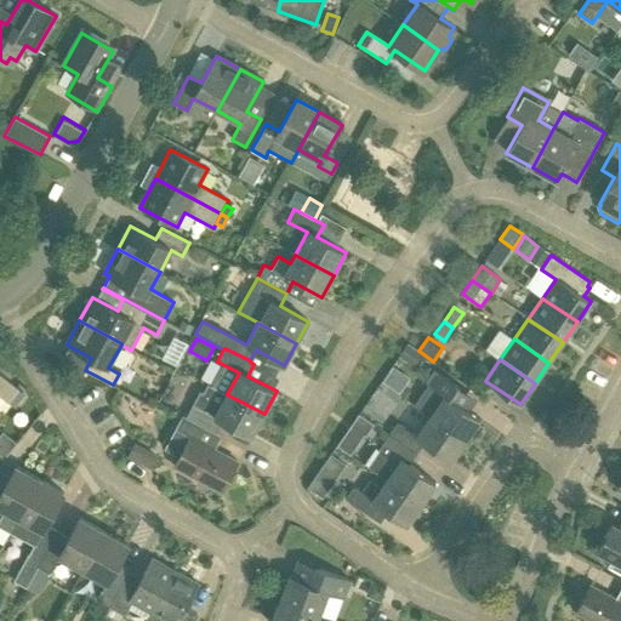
[(414,404),(432,416),(467,440),(480,420),(468,411),(477,400),(433,370),(426,382),(428,385),(414,404)]
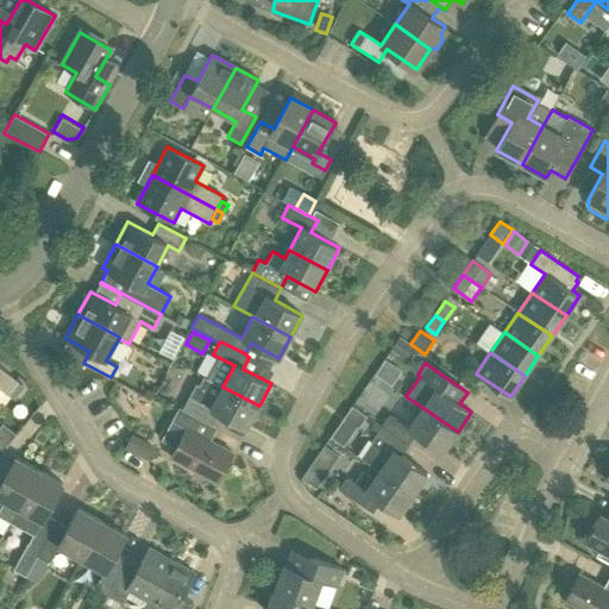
[(0,366),(0,388),(8,396),(19,382),(0,366)]
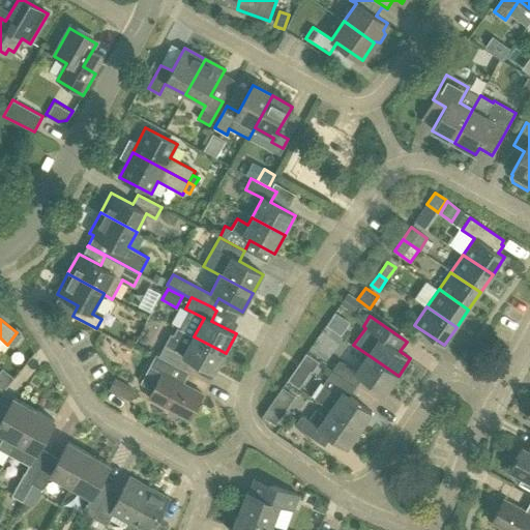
[(194,336),(189,343),(172,333),(159,356),(184,370),(190,359),(214,373),(226,353),(194,336)]
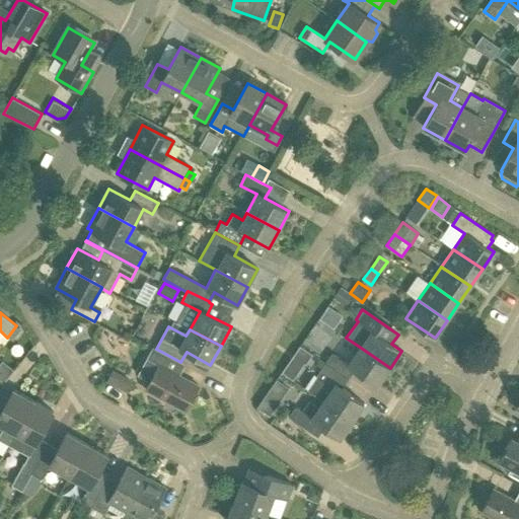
[(301,347),(294,356),(305,364),(311,355),(301,347)]
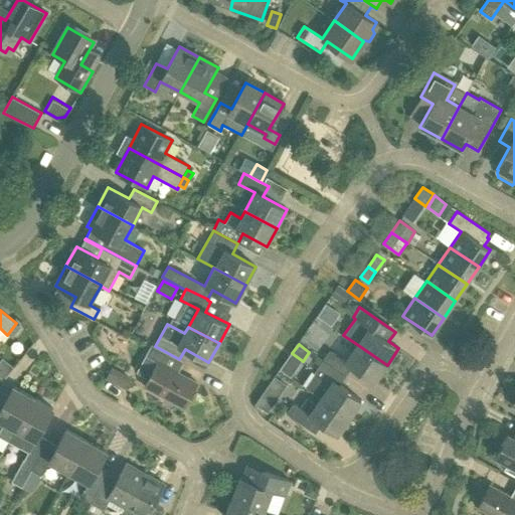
[(179,359),(155,346),(153,345),(147,356),(137,375),(148,381),(145,386),(185,407),(198,383),(178,372),(184,362),(179,359)]
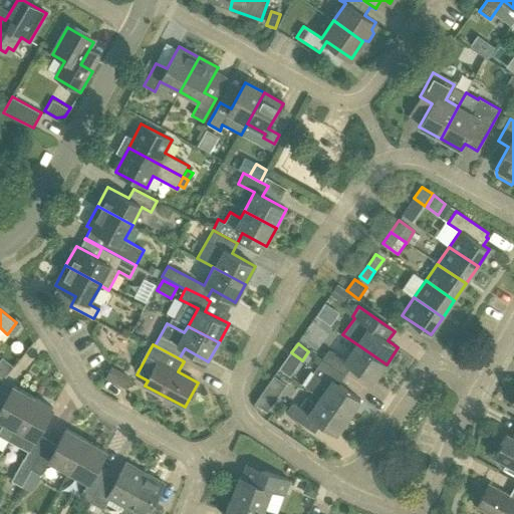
[(373,381),(387,364),(357,344),(345,361),(328,350),(322,360),(344,375),(351,366),(373,381)]
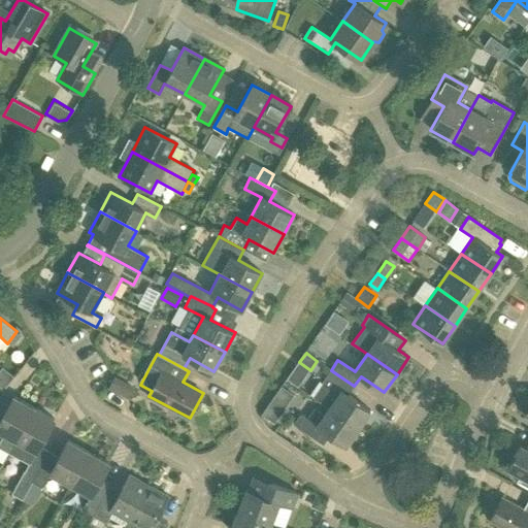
[(331,370),(312,397),(329,408),(359,429),(371,411),(348,395),(354,386),(331,370)]
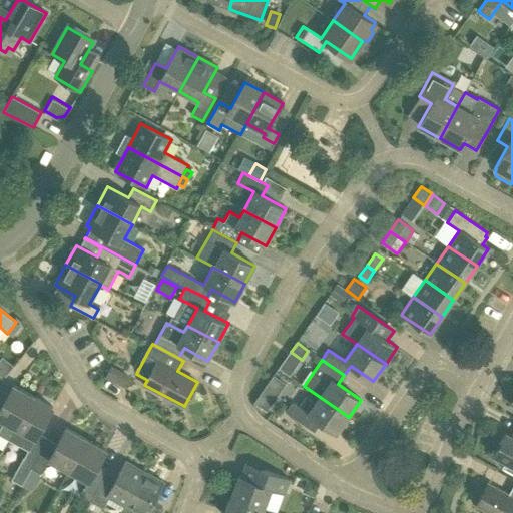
[(105,378),(124,388),(130,377),(111,367),(105,378)]
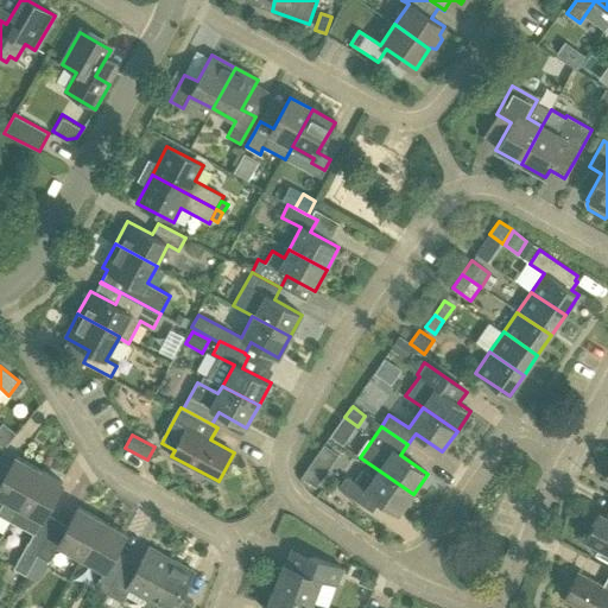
[(0,515),(11,521),(19,505),(20,506),(40,468),(17,456),(0,486),(0,515)]
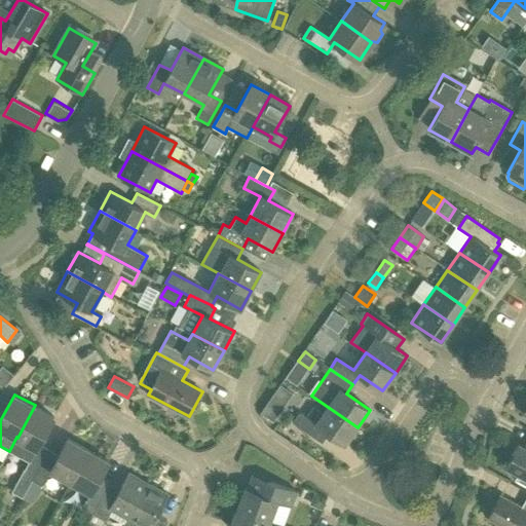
[(271,400),(262,413),(273,420),(283,407),(271,400)]
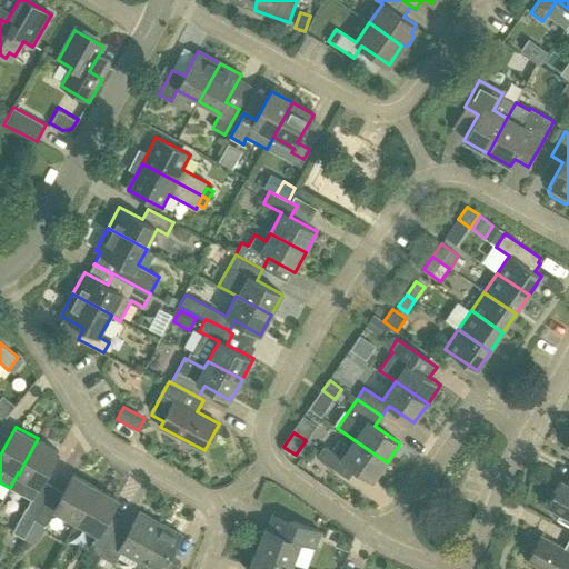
[(19,473),(30,479),(21,495),(32,500),(40,485),(41,485),(60,450),(38,438),(19,473)]
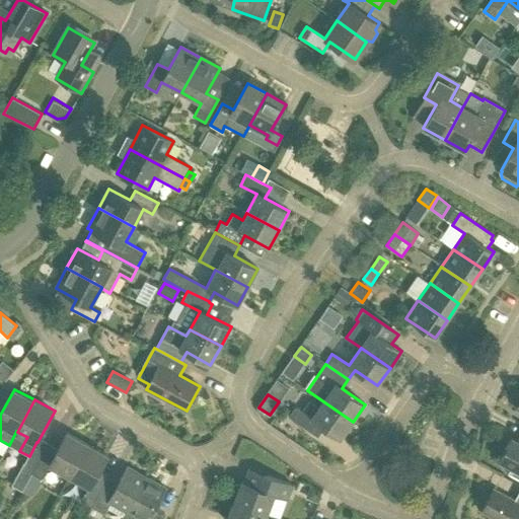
[(323,401),(318,408),(309,401),(301,412),(295,406),(288,417),(317,437),(323,428),(341,440),(353,422),(323,401)]
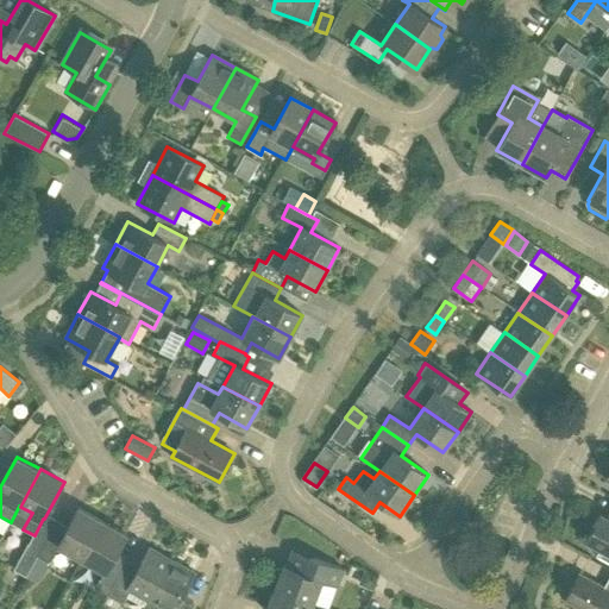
[(82,559),(104,520),(80,507),(69,527),(57,521),(52,528),(41,551),(38,556),(37,557),(49,563),(58,546),(82,559)]
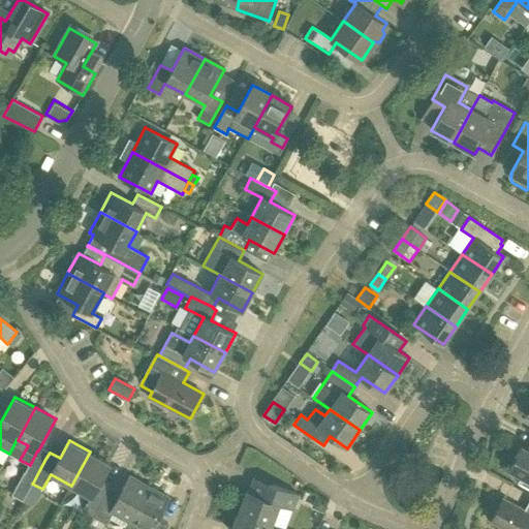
[(528,444),(527,448),(521,445),(508,469),(522,476),(518,484),(528,489),(528,444)]
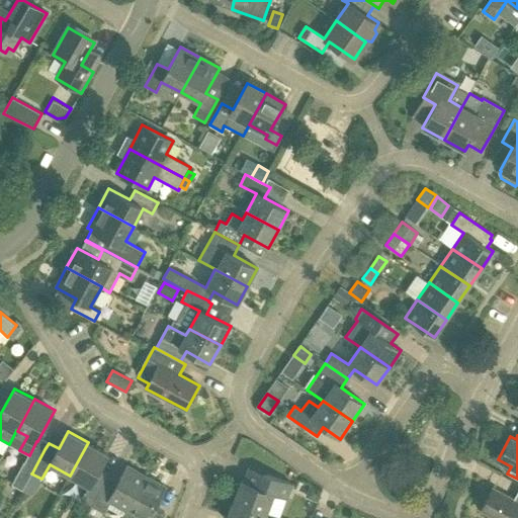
[(92,506),(108,476),(98,469),(107,453),(88,442),(70,476),(89,486),(81,500),(92,506)]
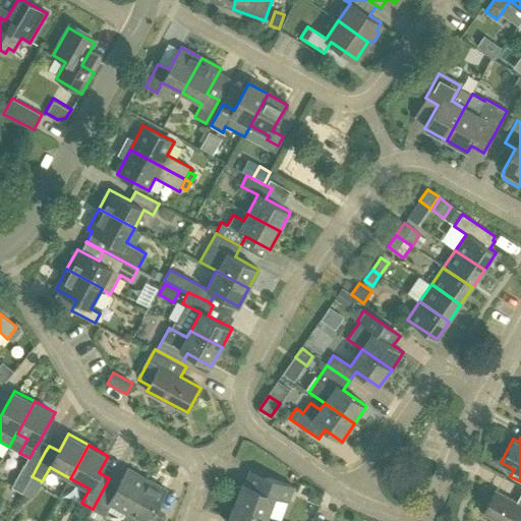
[(35,471),(33,469),(23,465),(11,487),(22,494),(32,476),(33,475),(35,471)]
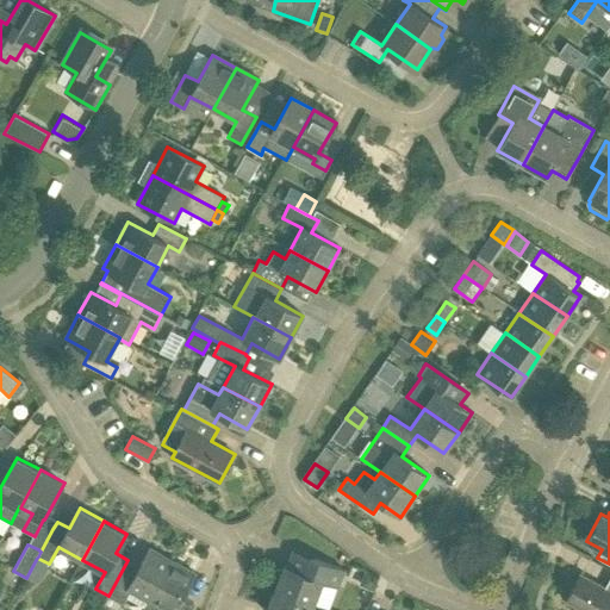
[(150,603),(173,561),(150,548),(139,567),(128,560),(109,596),(124,605),(130,592),(149,602),(150,603)]
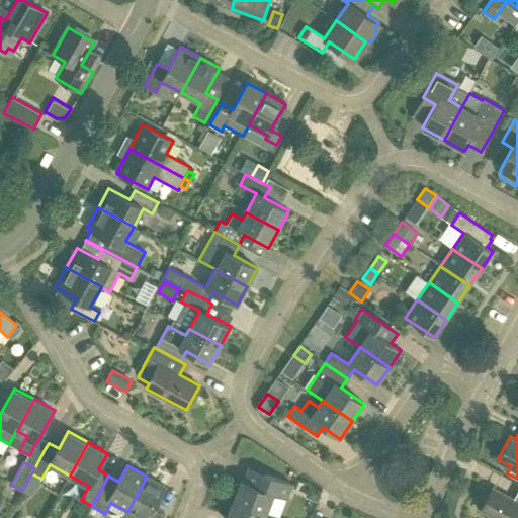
[(235,500),(268,512),(275,494),(286,499),(292,484),(267,475),(248,467),(243,482),(242,482),(242,484),(234,485),(231,494),(236,499),(235,500)]
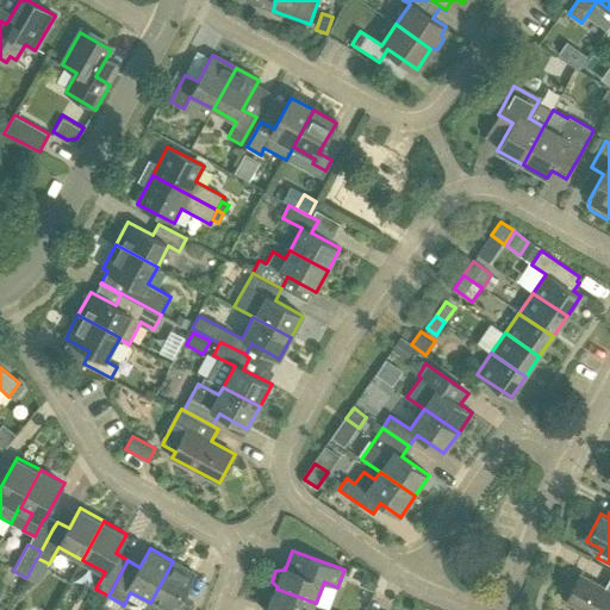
[(191,609),(193,607),(182,601),(197,574),(173,561),(150,603),(149,602),(143,609),(191,609)]
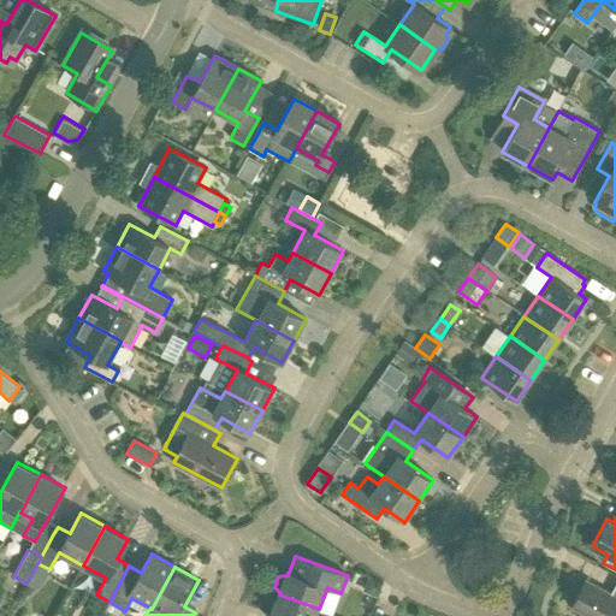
[(367,579),(362,591),(378,597),(381,585),(381,582),(367,578),(367,579)]
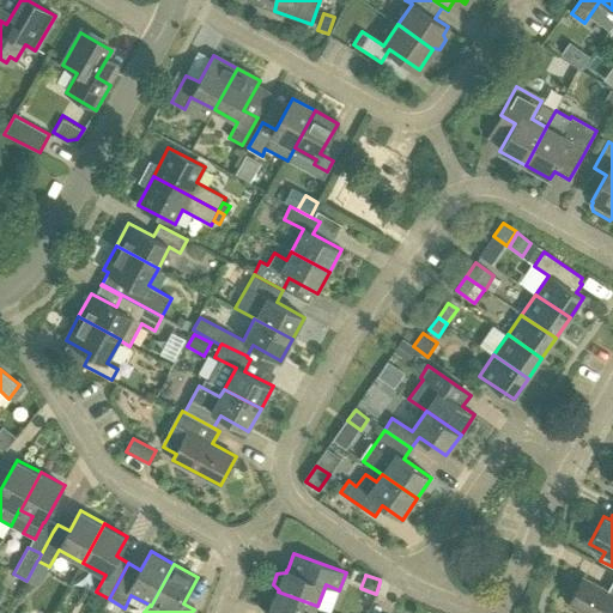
[(612,581),(608,590),(583,577),(569,605),(583,612),(611,612),(612,608),(612,581)]
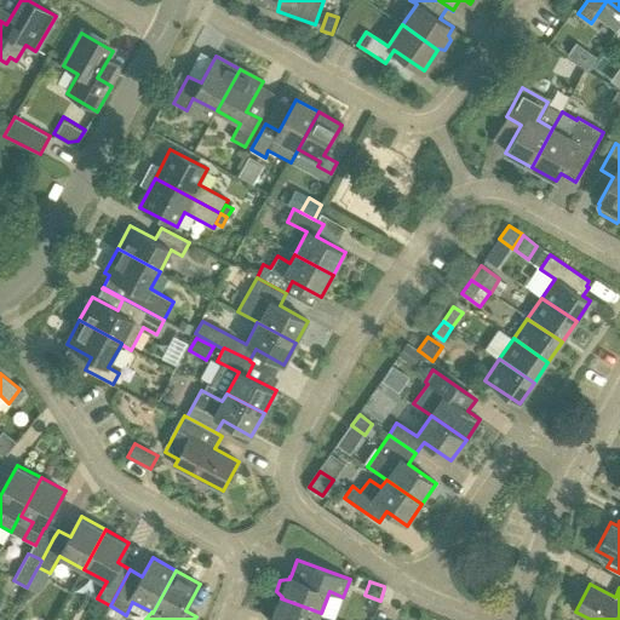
[(317,619),(321,613),(281,598),(273,619),(317,619)]
